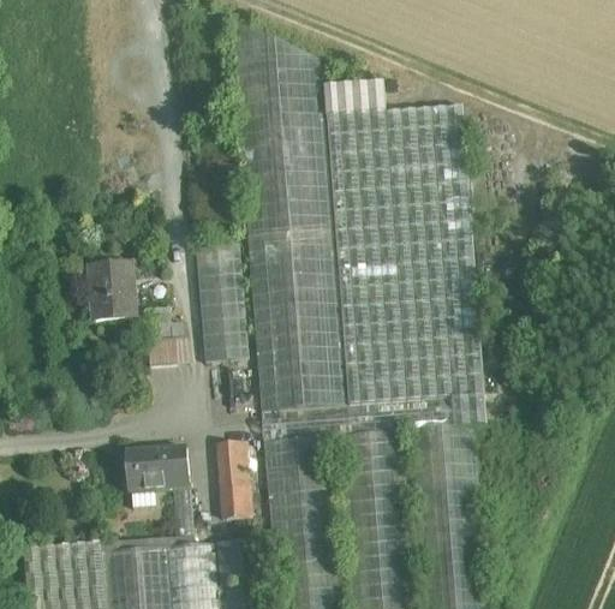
[(321,57),(231,22),(278,608),(342,608),(329,439),(339,437),(352,608),(417,608),(402,431),(412,431),(425,608),(490,608),(476,424),(476,423),(453,424),(452,400),(351,409),(323,84),(321,57)]
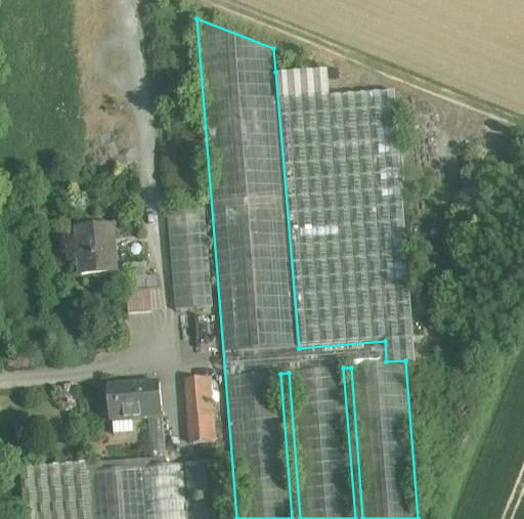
[(328,68),(275,72),(299,348),(385,341),(386,361),(405,360),(405,361),(415,360),(394,88),(330,92),(328,68)]
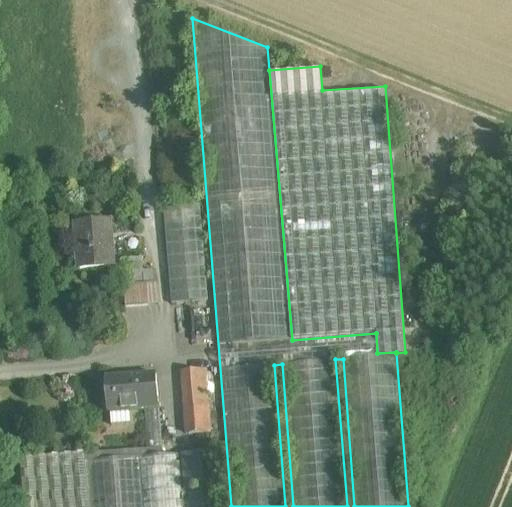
[(199,197),(162,200),(170,302),(207,299),(199,197)]
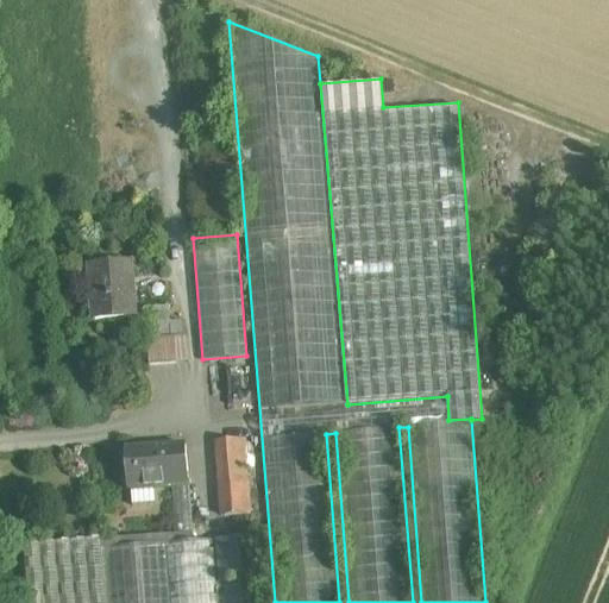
[(130,262),(88,265),(92,319),(133,315),(130,262)]
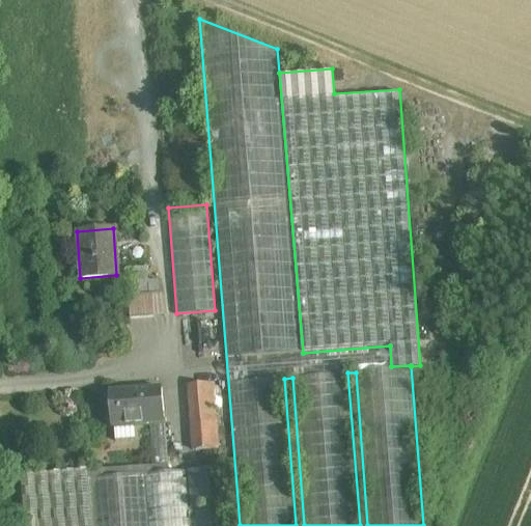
[(128,266),(128,277),(147,277),(146,265),(128,266)]
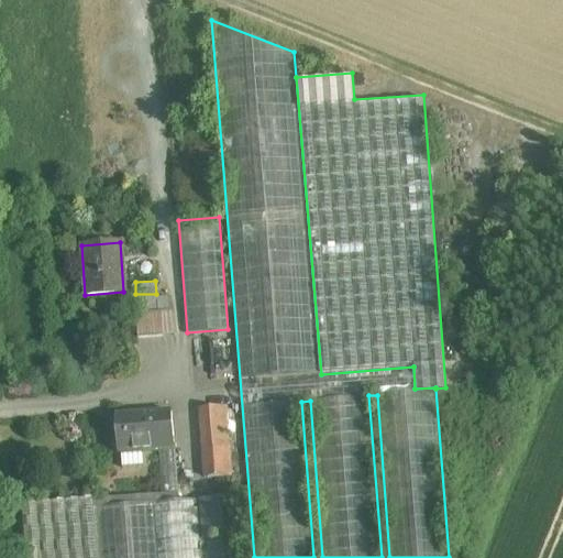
[(135,294),(136,310),(169,309),(169,293),(156,294),(135,294)]
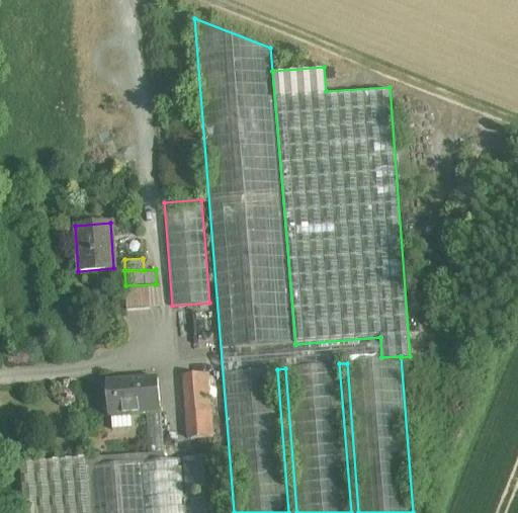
[(156,284),(125,285),(126,307),(160,306),(160,284),(156,284)]
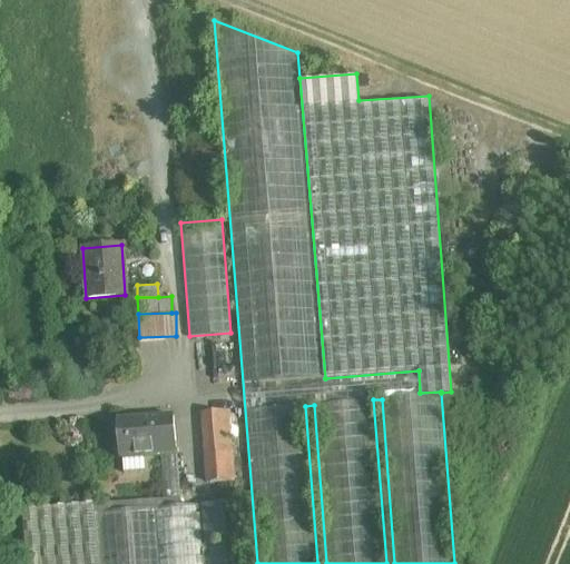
[(228,412),(206,414),(212,482),(234,480),(228,412)]
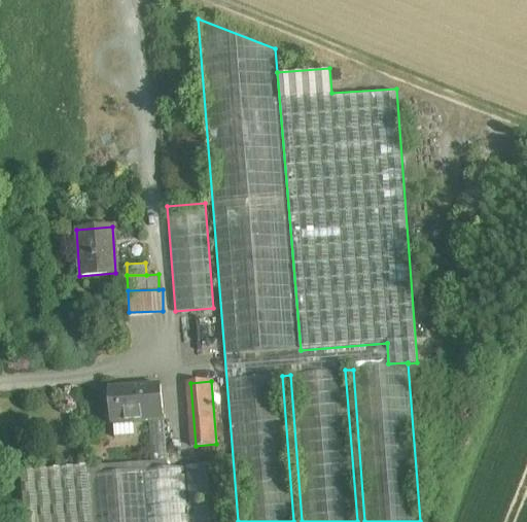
[(162,385),(108,388),(110,420),(112,420),(113,435),(133,432),(132,419),(150,417),(152,460),(166,459),(162,385)]
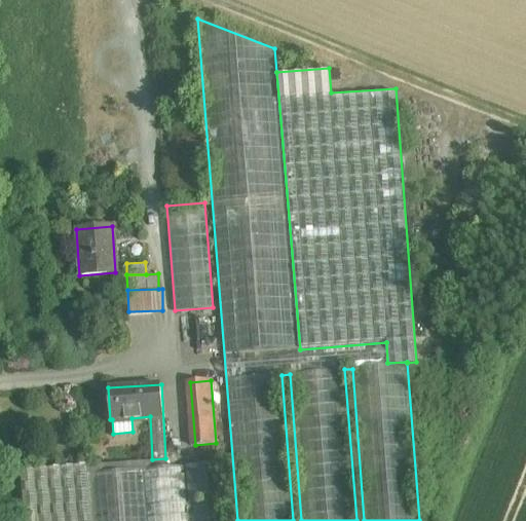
[(231,520),(226,462),(187,466),(190,520),(231,520)]
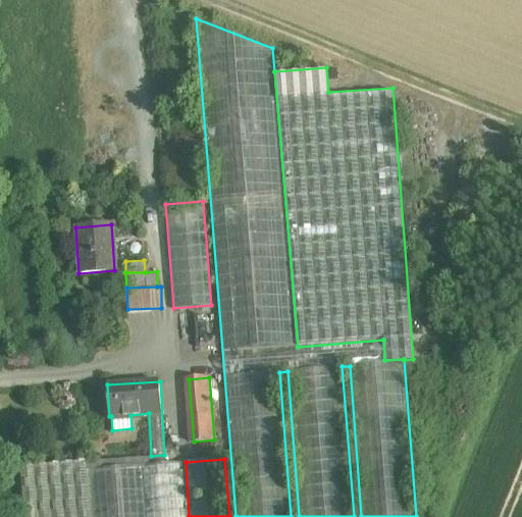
[(87,516),(84,462),(19,467),(22,516),(87,516)]
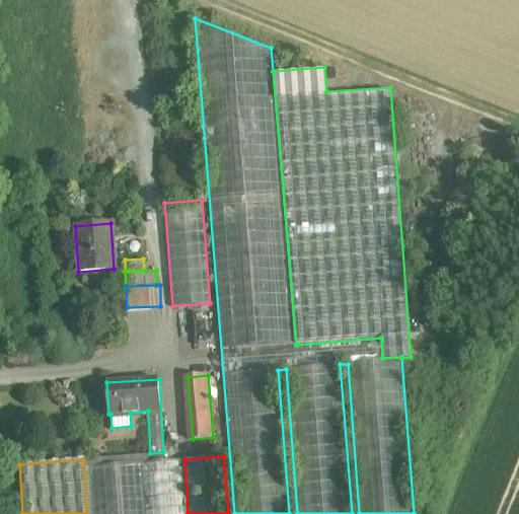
[(178,513),(174,460),(147,462),(151,513),(178,513)]
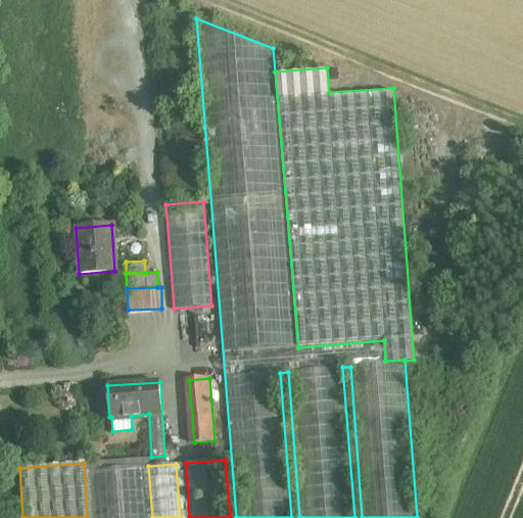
[(147,517),(144,466),(90,470),(92,517),(147,517)]
